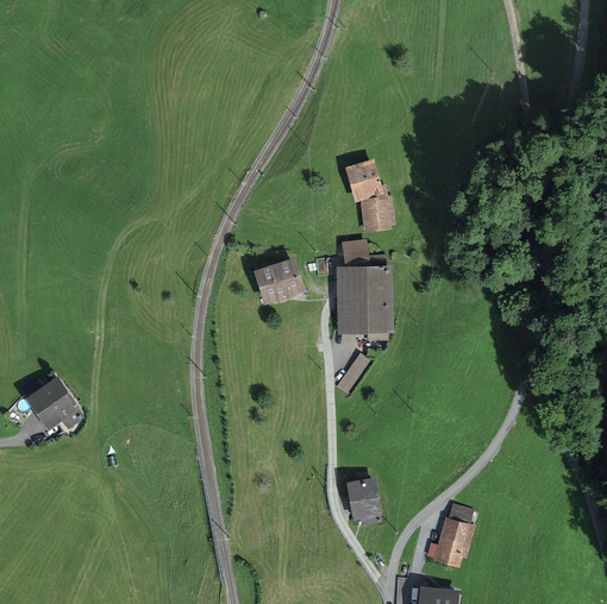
[(368,161),(338,170),(348,203),(377,195),(368,161)]
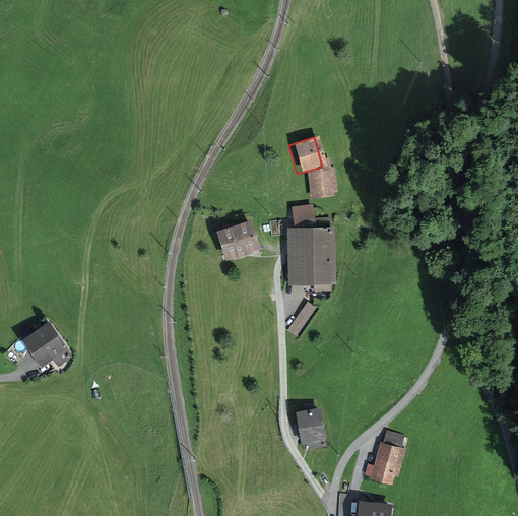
[(334,174),(308,175),(309,199),(334,198),(334,174)]
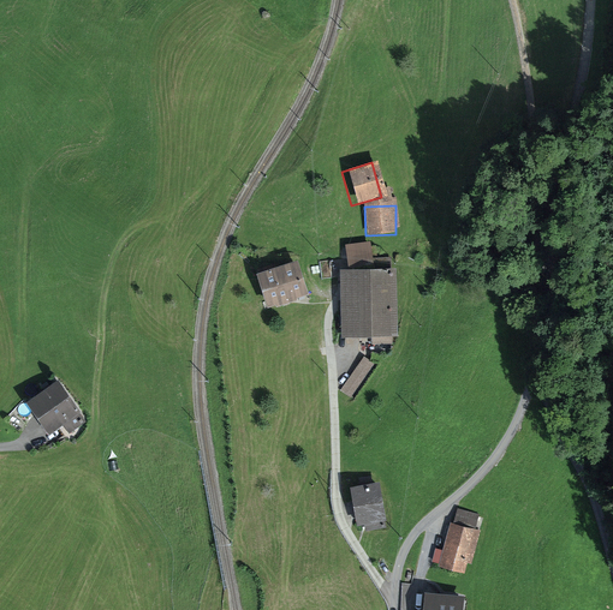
[(346,268),(339,269),(341,338),(400,335),(397,267),(374,268),(373,241),(345,243),(346,268)]
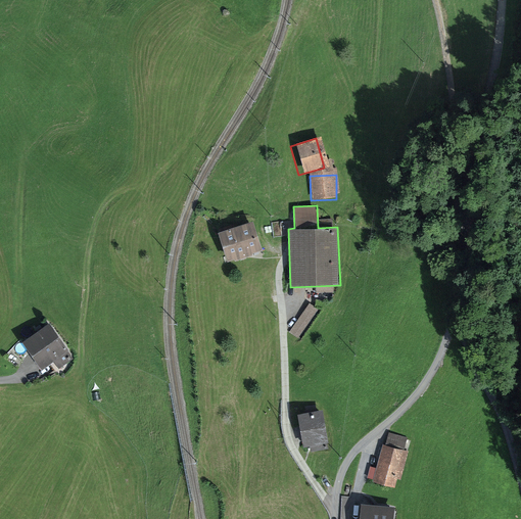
[(245,223),(214,232),(222,261),(254,250),(245,223)]
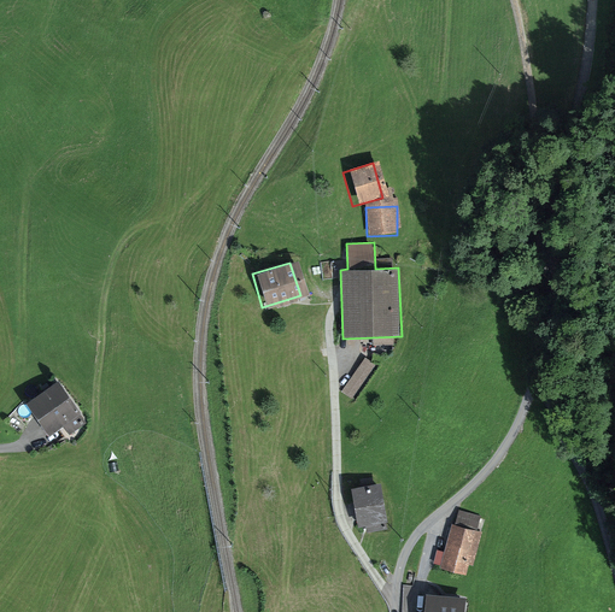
[(53,386),(28,404),(52,437),(77,419),(53,386)]
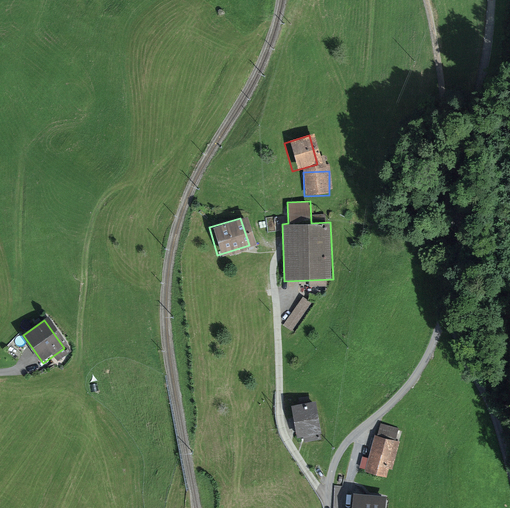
[(311,406),(292,410),(297,438),(302,437),(303,443),(317,441),(311,406)]
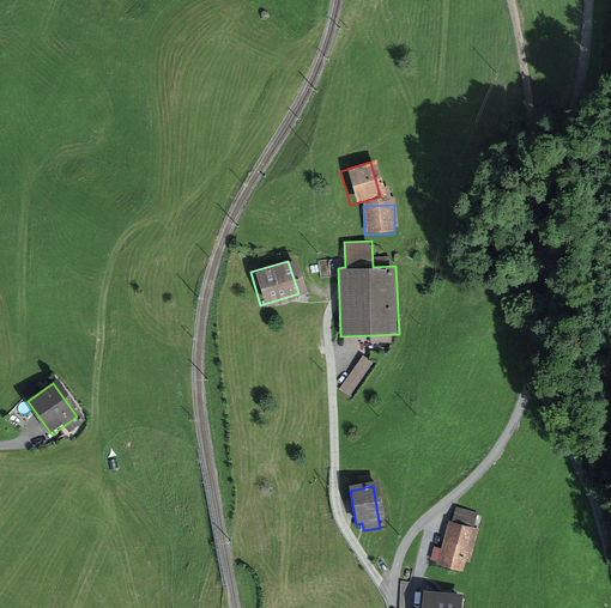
[(481,526),(452,515),(435,559),(464,570),(481,526)]
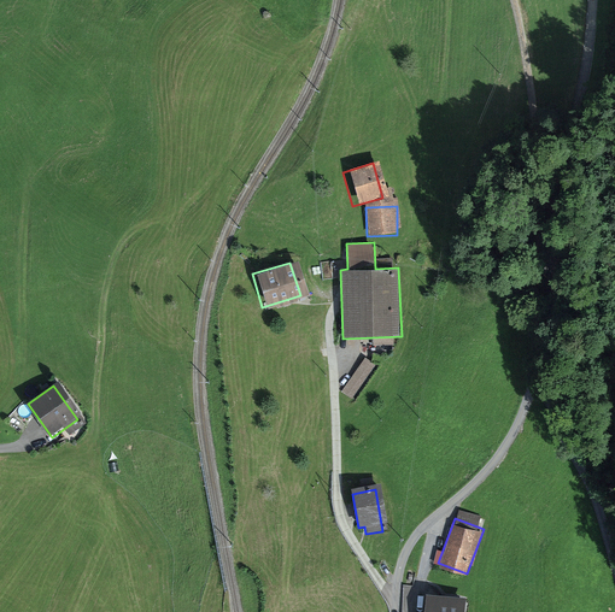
[(458,611),(460,590),(416,589),(415,611),(458,611)]
